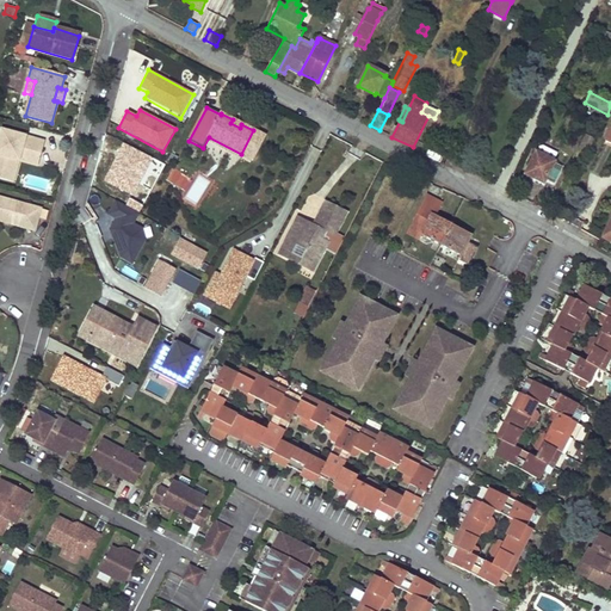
[(1,129),(0,131),(0,178),(7,180),(13,160),(18,161),(20,156),(39,161),(44,141),(1,129)]
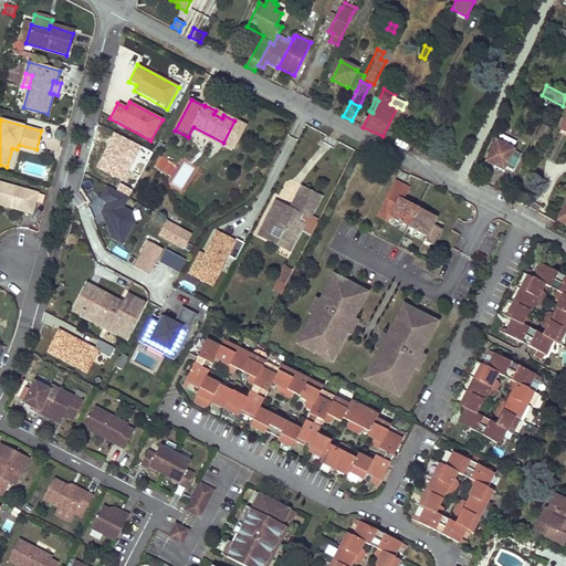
[(499,157),(494,165),(504,169),(505,166),(513,170),(521,154),(496,142),(491,154),(499,157)]
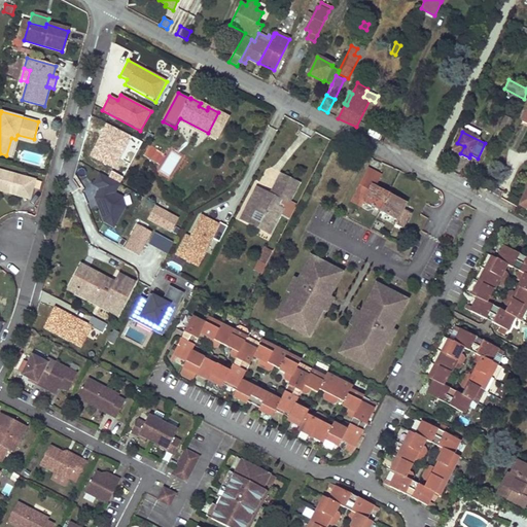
[(34,139),(18,135),(15,139),(32,144),(34,139)]
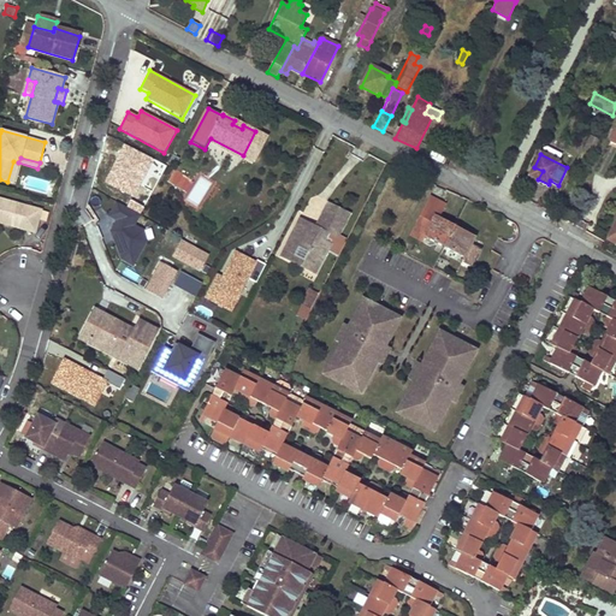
[(7,182),(13,183),(18,163),(13,161),(7,182)]
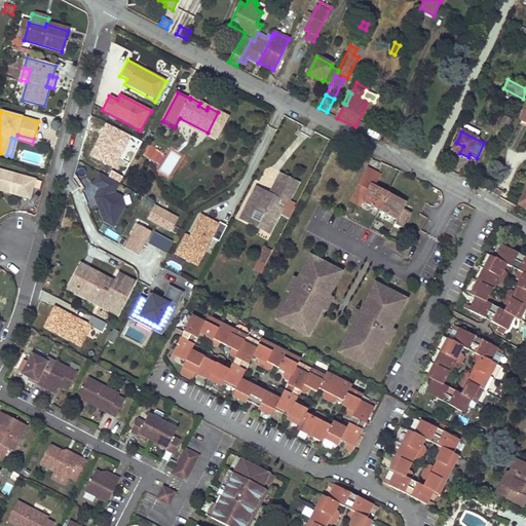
[(456,143),(452,149),(459,153),(463,146),(456,143)]
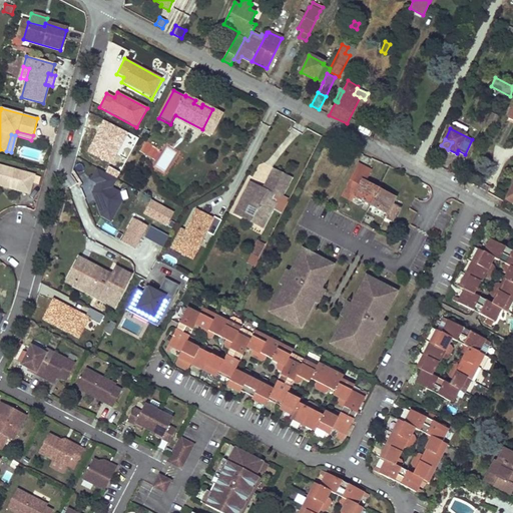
[(140,150),(154,159),(160,149),(145,141),(140,150)]
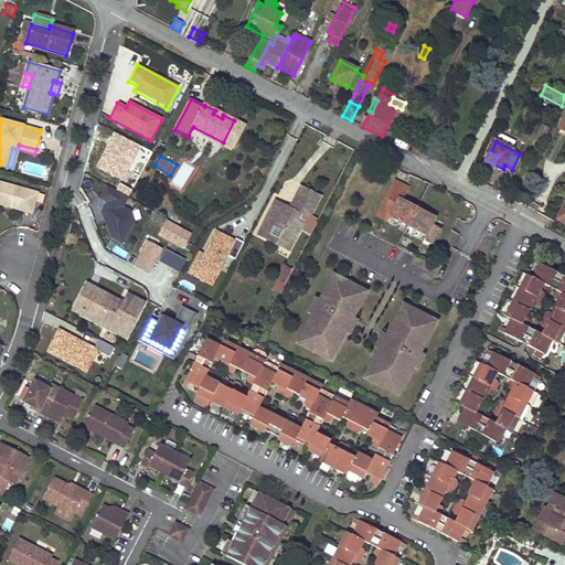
[(183,161),(171,183),(182,189),(194,167),(183,161)]
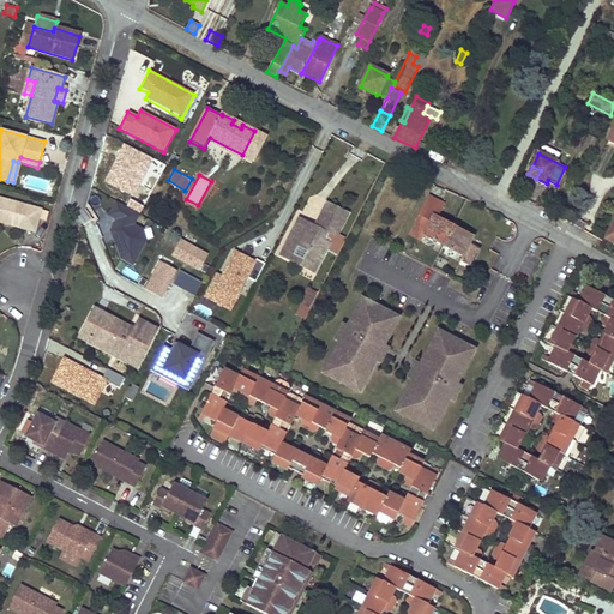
[(42,209),(0,198),(0,221),(1,223),(36,232),(40,220),(46,221),(48,212),(42,210),(42,209)]
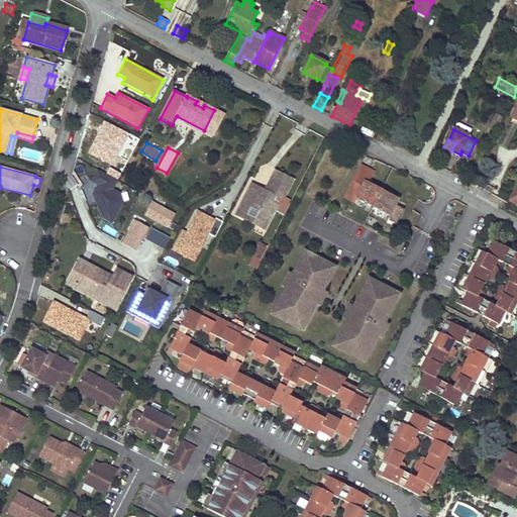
[(97,169),(80,202),(113,219),(125,196),(113,189),(118,180),(97,169)]
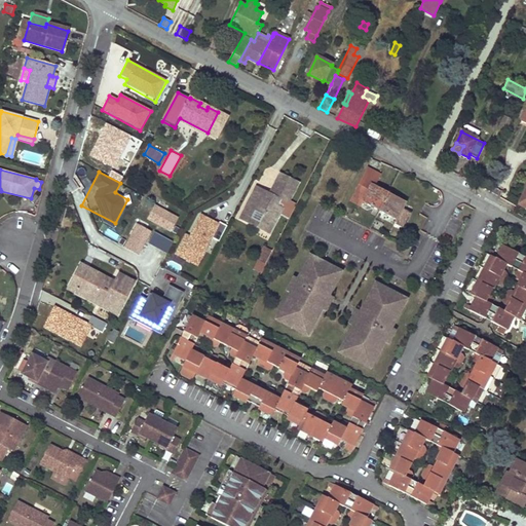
[(289,217),(295,205),(289,202),(298,183),(279,174),(269,194),(269,195),(272,196),(270,201),(263,198),(266,193),(256,188),(243,212),(254,217),(257,211),(263,215),(259,223),(272,229),(280,213),(289,217)]
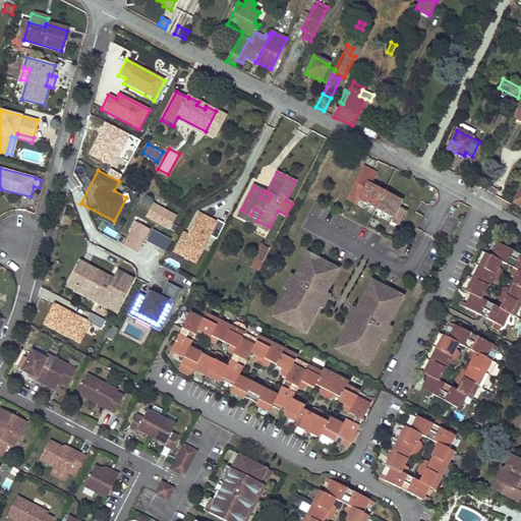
[(364,188),(356,183),(348,198),(357,203),(359,199),(375,209),(385,191),(374,186),(373,188),(366,184),(364,188)]
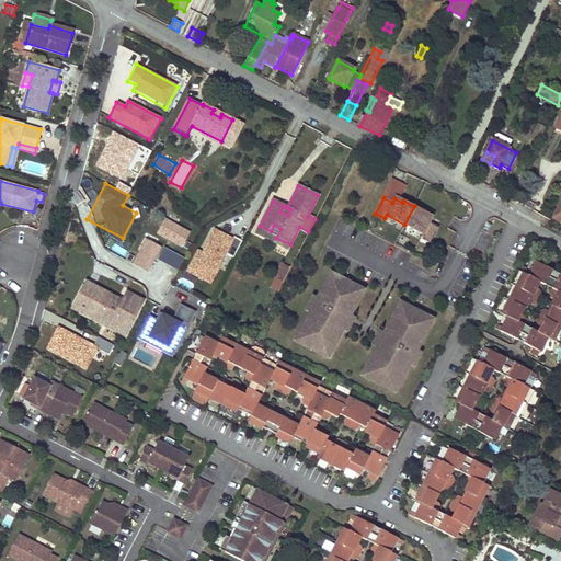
[(287,207),(284,206),(281,212),(288,215),(290,209),(287,208),(287,207)]
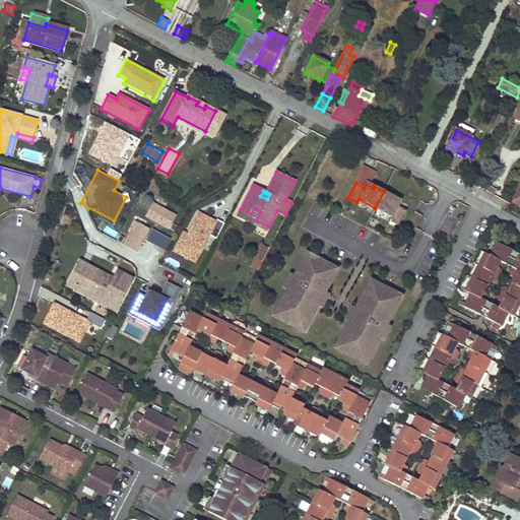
[(394,196),(384,191),(375,208),(392,216),(390,220),(399,225),(406,211),(398,206),(400,202),(393,198),(394,196)]
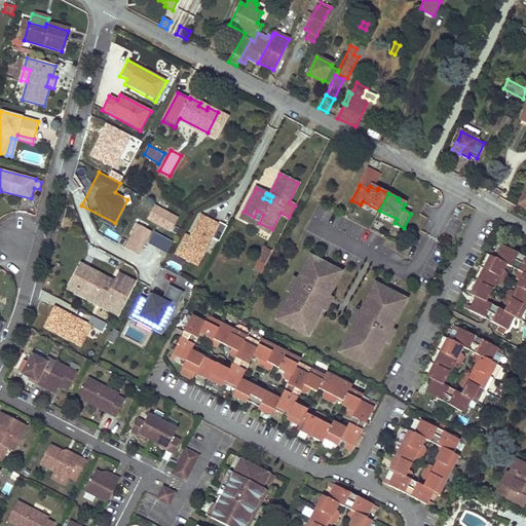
[(151,219),(168,229),(175,217),(158,208),(151,219)]
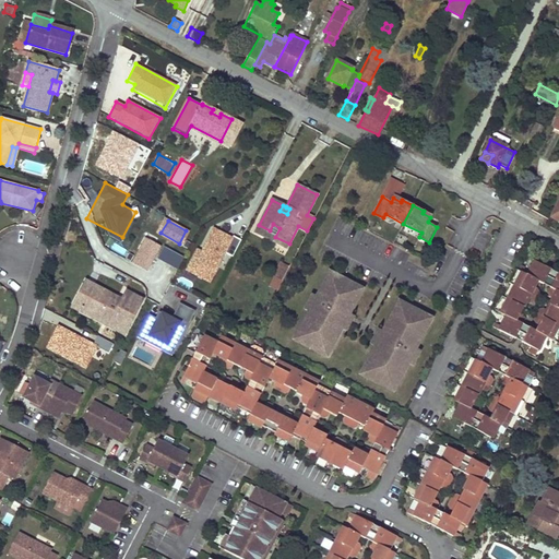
[(381,237),(387,227),(377,222),(372,232),(381,237)]
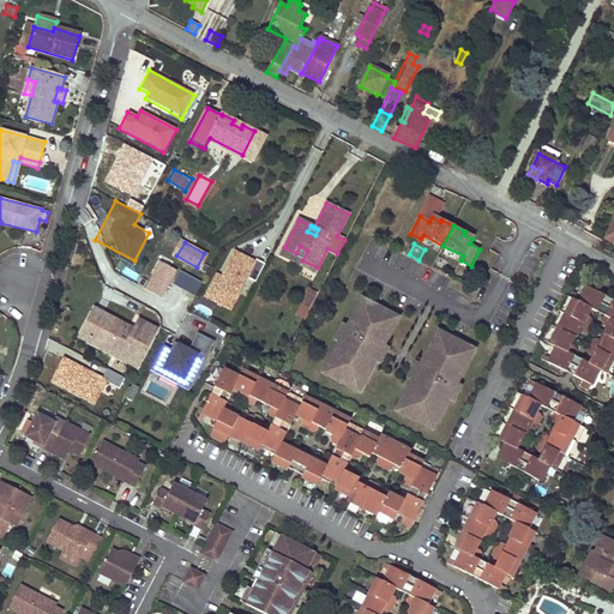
[(296,253),(284,247),(281,254),(315,272),(318,268),(302,260),(307,251),(300,246),(296,253)]
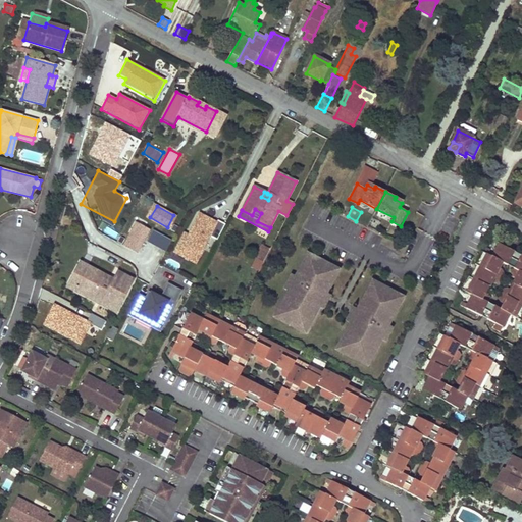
[(135,222),(122,246),(138,254),(150,229),(135,222)]
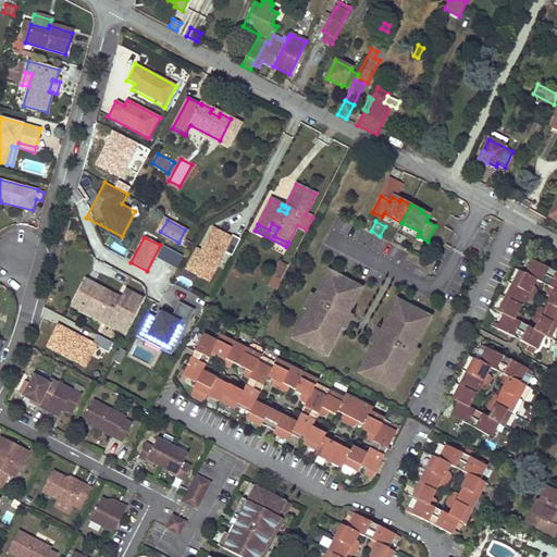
[(114,242),(111,248),(123,255),(126,249),(114,242)]
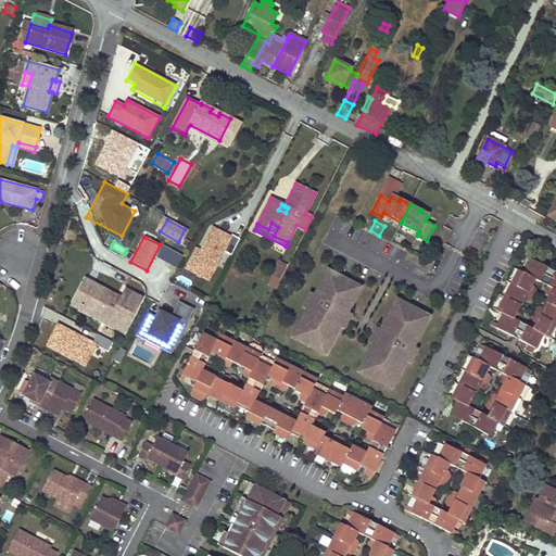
[(163,244),(155,257),(177,268),(184,255),(163,244)]
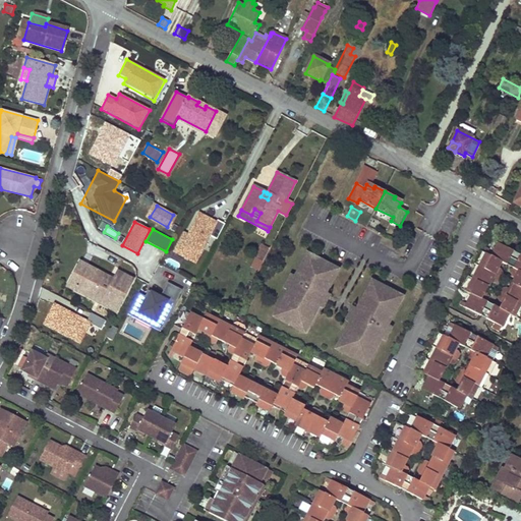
[(195,262),(201,251),(181,241),(176,251),(195,262)]
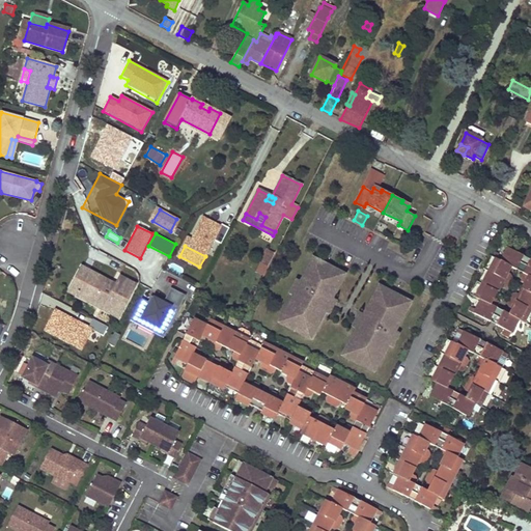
[(267,266),(274,252),(267,249),(259,262),(267,266)]
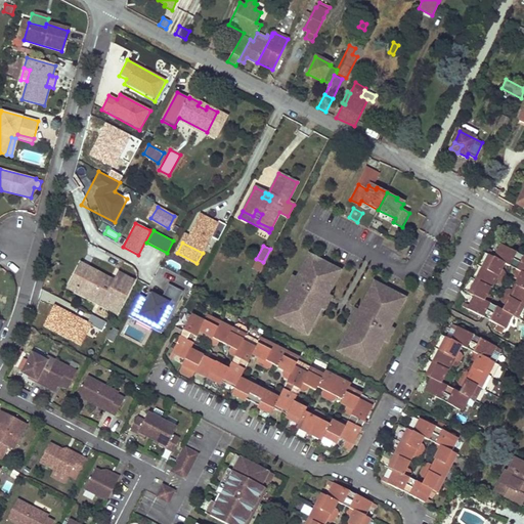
[(523,257),(501,246),(494,258),(489,255),(482,268),(476,280),(469,294),(475,297),(470,306),(464,303),(462,307),(483,317),(489,304),(488,298),(486,297),(495,280),(497,281),(503,278),(501,272),(499,271),(504,263),(510,266),(514,257),(521,261),(516,270),(518,275),(520,277),(511,294),(509,293),(503,295),(505,301),(507,302),(501,310),(496,307),(489,320),(510,332),(512,329),(507,325),(511,315),(517,318),(523,305),(523,304),(523,257)]
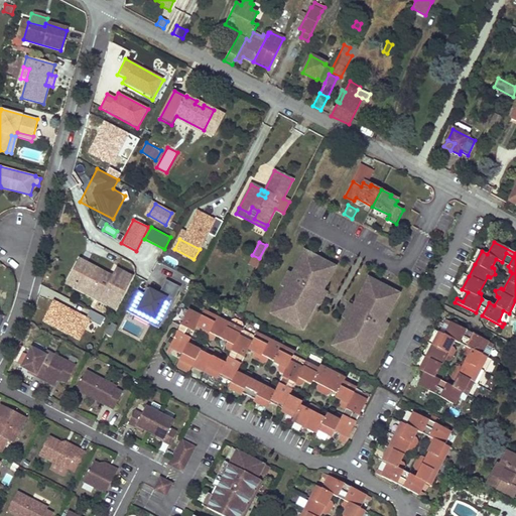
[(174,249),(171,255),(191,265),(194,259),(174,249)]
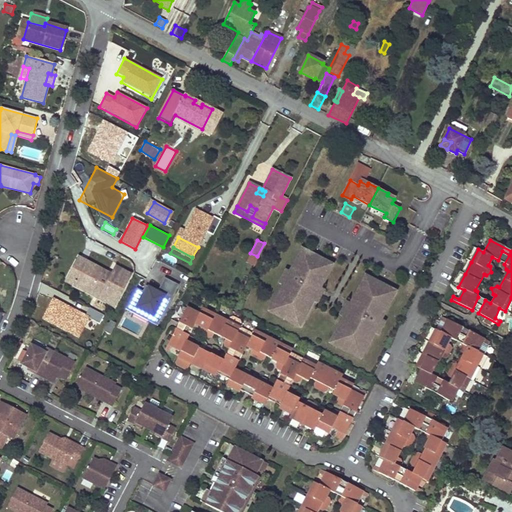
[(478,249),(473,247),(467,260),(471,262),(478,249)]
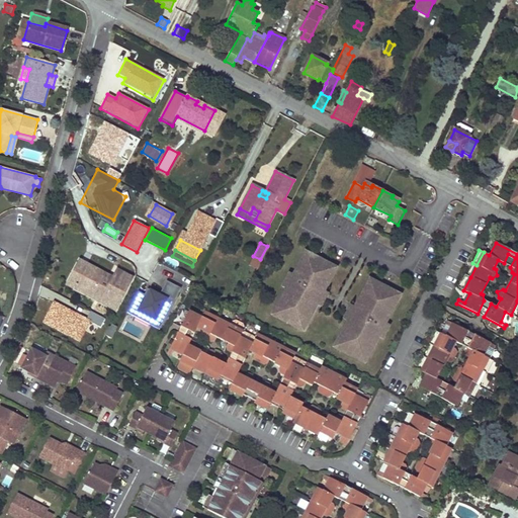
[(305,251),(297,264),(301,266),(309,253),(305,251)]
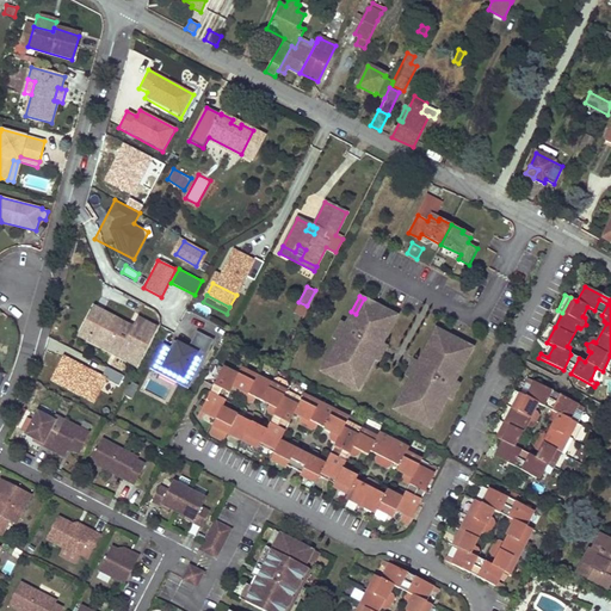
[(362,368),(366,370),(372,358),(376,350),(374,349),(377,341),(380,344),(381,343),(388,328),(383,326),(390,313),(364,298),(356,314),(351,312),(345,323),(344,325),(347,327),(344,333),(340,332),(337,339),(320,370),(352,387),(362,368)]
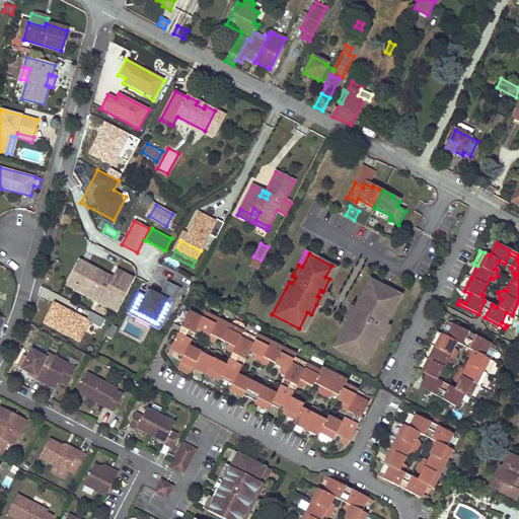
[(516,258),(509,254),(505,264),(511,268),(516,258)]
